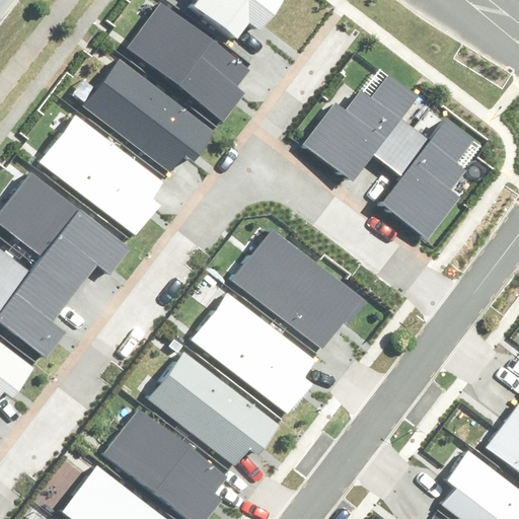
[(201,0),(196,7),(236,38),(247,22),(262,32),(285,0),(201,0)]
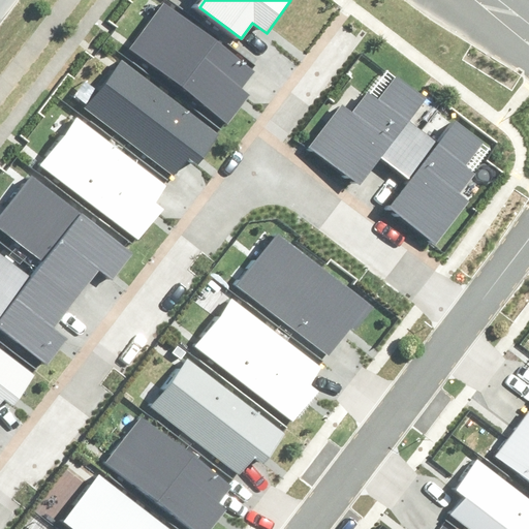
[(166,2),(131,47),(228,123),(250,95),(242,89),(255,71),(166,2)]
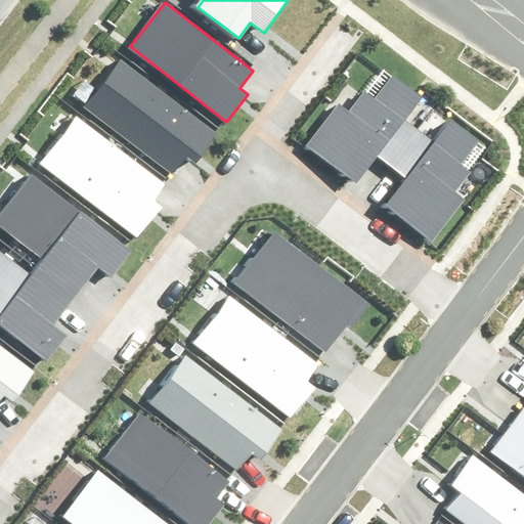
[(217,132),(121,57),(86,101),(173,171),(187,154),(195,160),(217,132)]
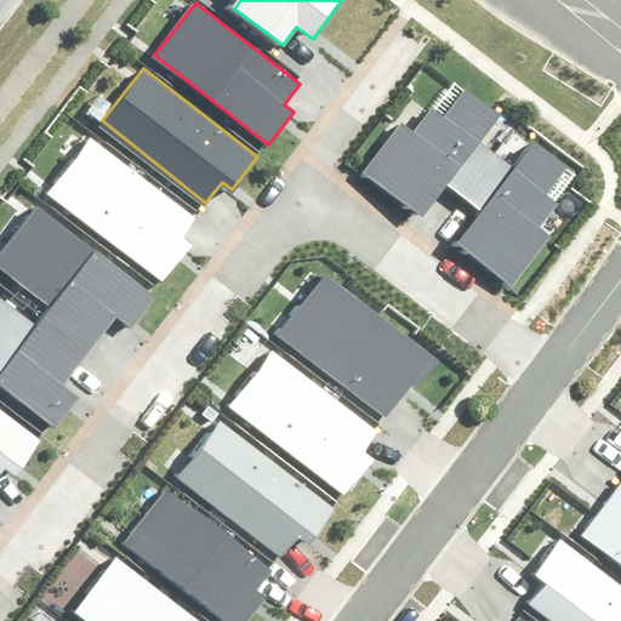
[(402,126),(365,174),(423,218),(451,183),(465,193),(495,154),(477,141),(494,118),(460,92),(442,115),(431,107),(410,132),(402,126)]
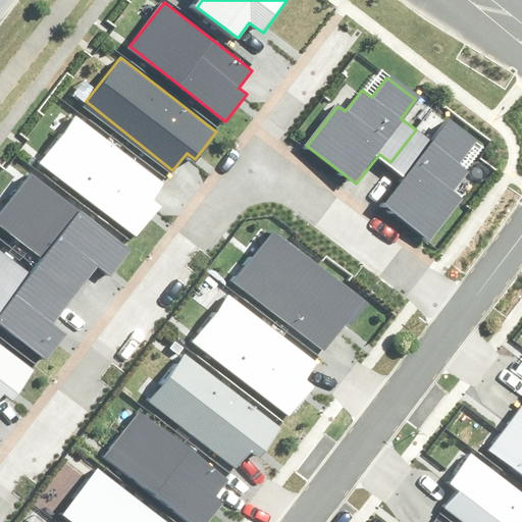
[(77,114),(42,158),(138,233),(159,207),(151,200),(164,183),(77,114)]
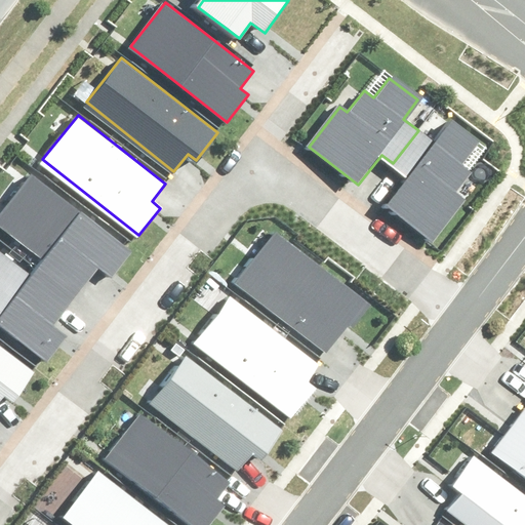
[(382,203),(433,240),(463,200),(455,194),(473,171),(462,164),(478,145),(448,123),(434,143),(418,130),(393,163),(405,172),(382,203)]
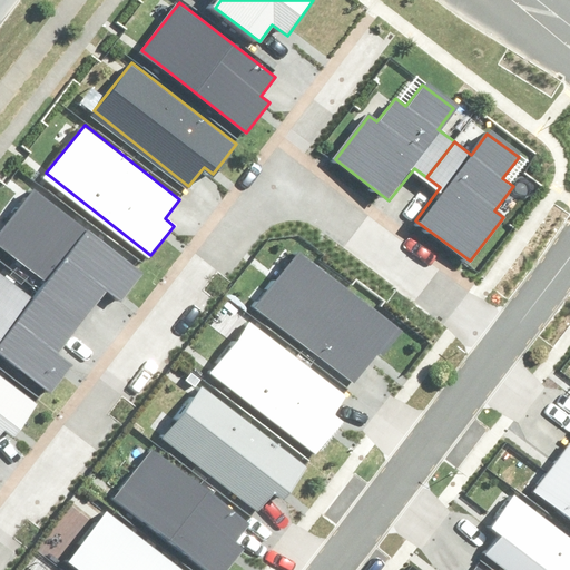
[(144,271),(35,189),(0,235),(0,246),(48,283),(42,291),(85,322),(108,290),(121,300),(144,271)]
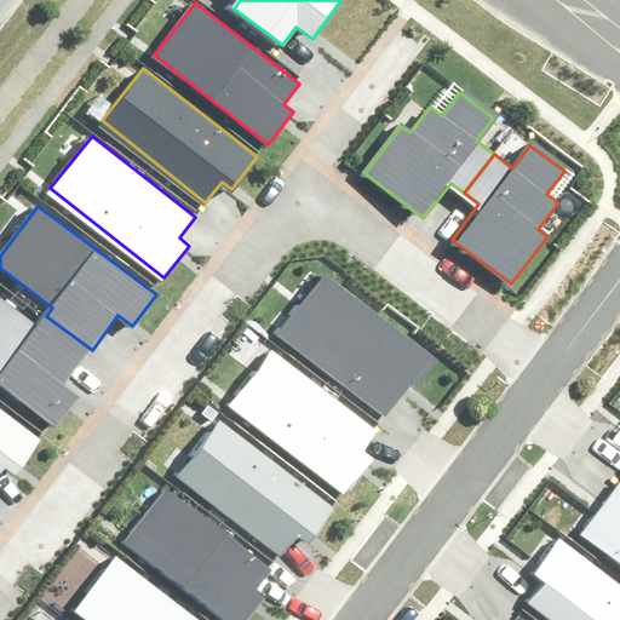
[(280,331),(386,414),(403,392),(412,400),(438,366),(323,275),(280,331)]
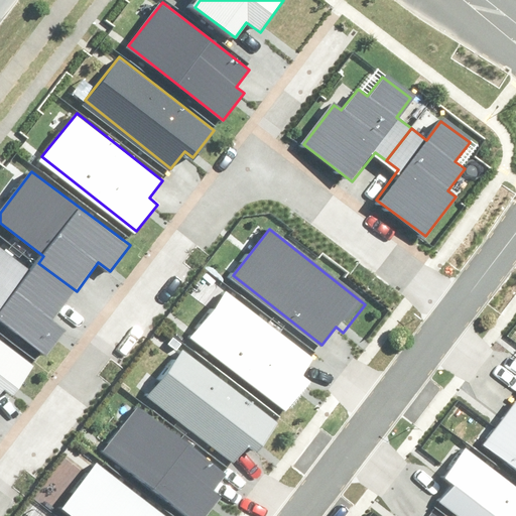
[(0,248),(0,321),(46,356),(67,329),(54,319),(77,291),(38,263),(31,271),(0,248)]
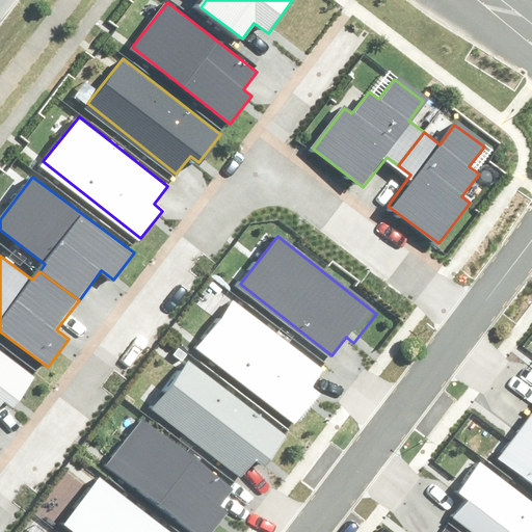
[(310,391),(324,372),(233,300),(195,348),(278,414),(294,425),(318,396),(310,391)]
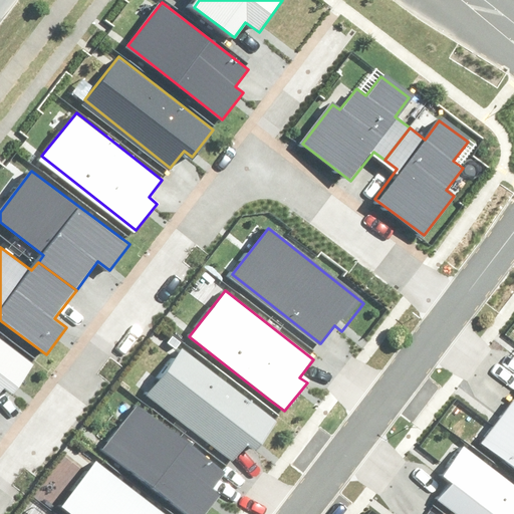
[(0,335),(0,394),(6,387),(15,394),(37,364),(0,335)]
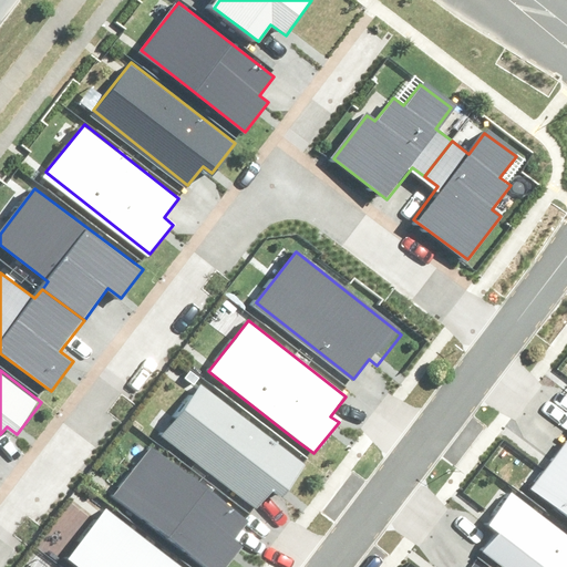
[(161,433),(258,508),(274,490),(281,495),(306,464),(200,382),(161,433)]
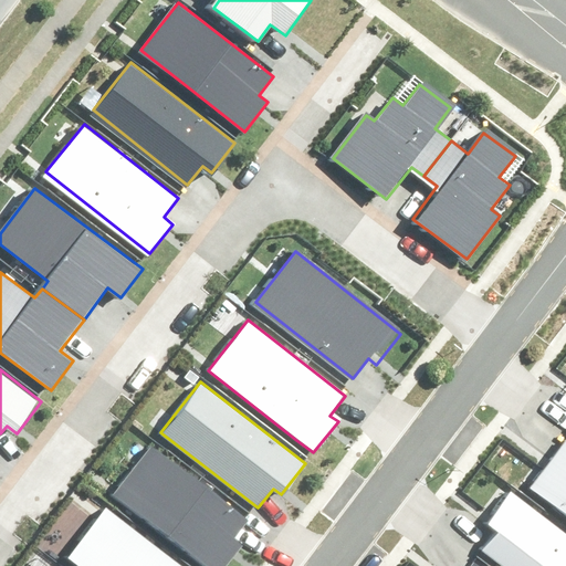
[(565,442),(531,488),(565,514),(565,442)]
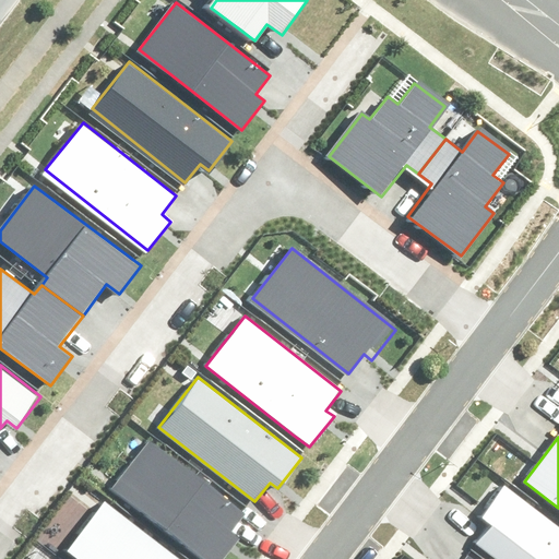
[(228,535),(244,515),(147,441),(108,491),(195,558),(222,558),(237,542),(228,535)]
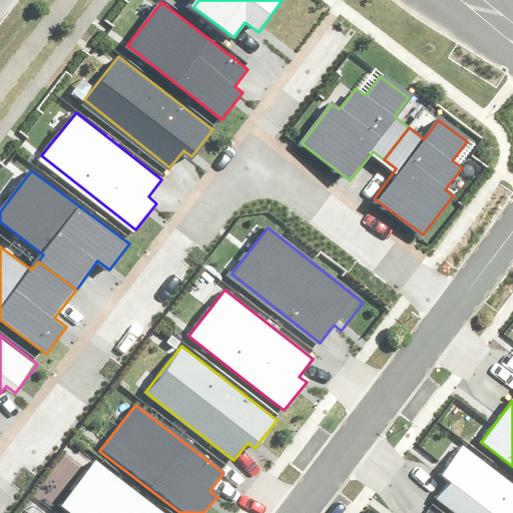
[(512,512),(512,483),(460,443),(438,472),(453,483),(442,498),(461,512),(512,512)]
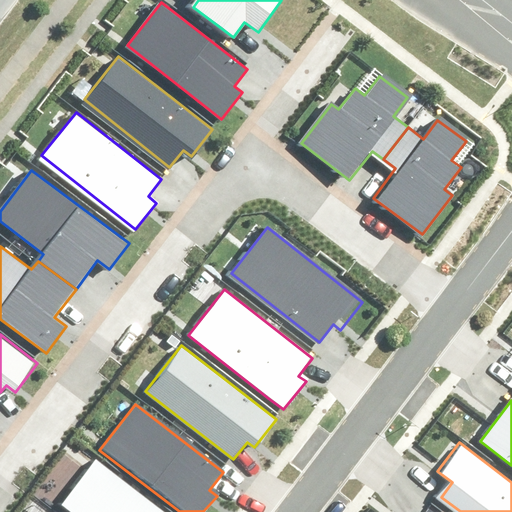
[(60,504),(71,511),(165,511),(96,458),(60,504)]
